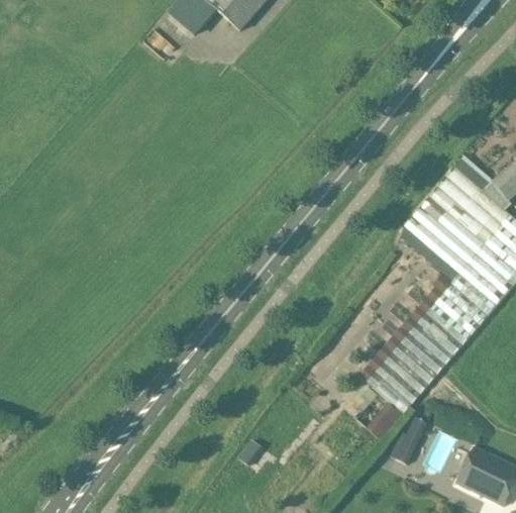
[(177,0),(168,11),(197,36),(217,12),(239,31),(267,0),(177,0)]
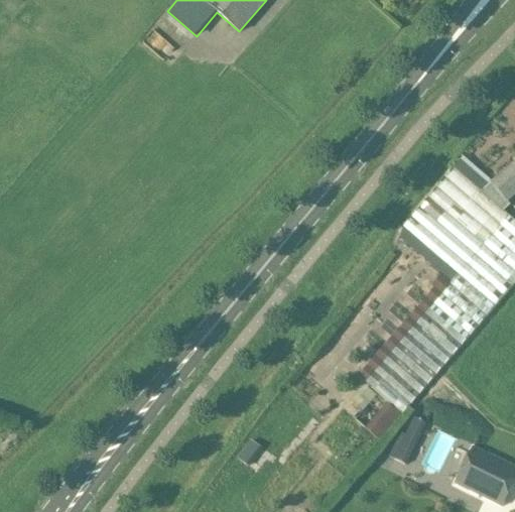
[(514,218),(504,209),(511,203),(508,201),(514,194),(514,158),(490,180),(491,181),(482,189),(455,166),(403,227),(459,273),(366,380),(403,412),(514,281),(514,218)]
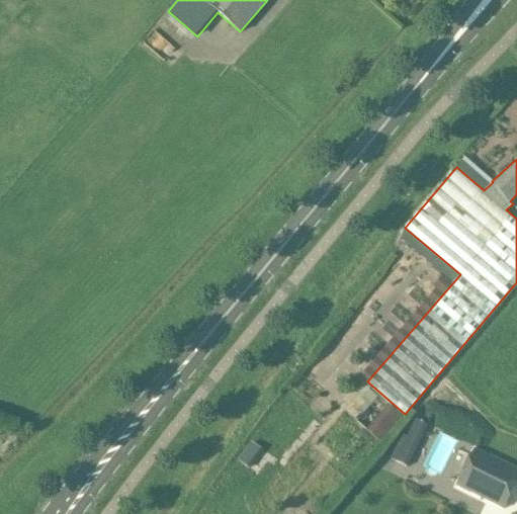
[(403,415),(388,403),(366,428),(381,441),(403,415)]
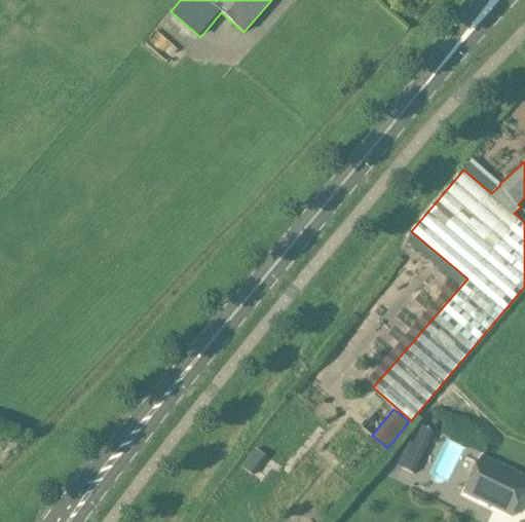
[(436,431),(421,423),(402,465),(415,472),(436,431)]
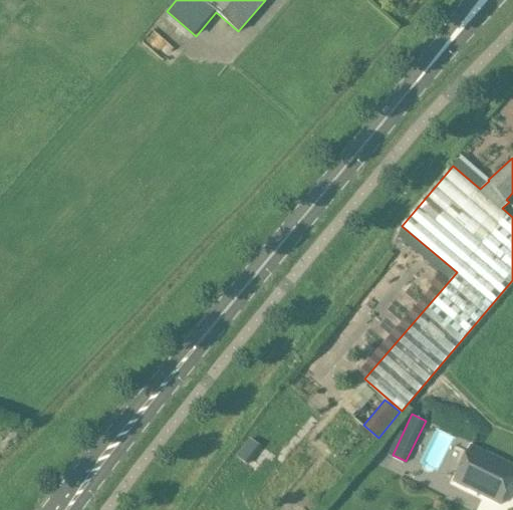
[(254,435),(240,453),(258,466),(271,448),(254,435)]
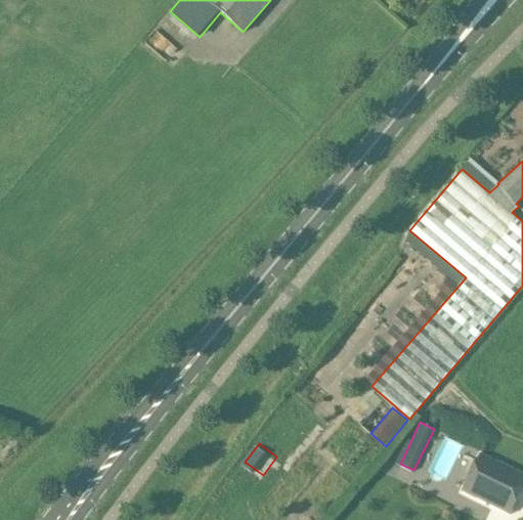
[(522,472),(480,451),(462,488),(511,512),(522,486),(522,472)]
